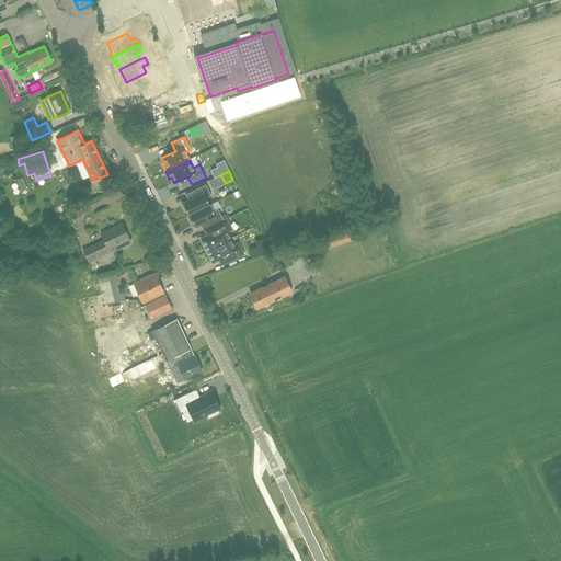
[(190,215),(209,205),(207,198),(212,196),(206,185),(194,191),(197,196),(183,203),(184,205),(182,205),(185,213),(187,212),(190,215)]
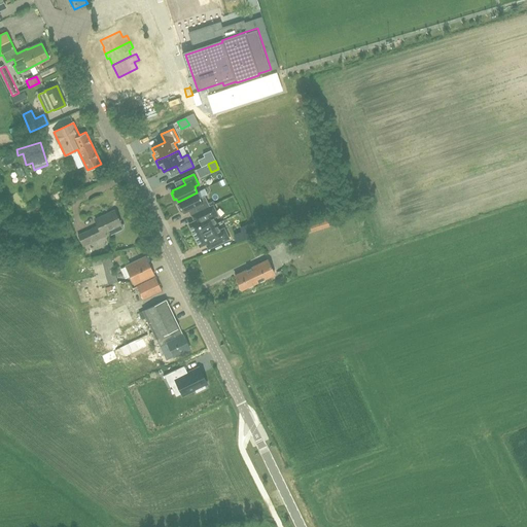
[(199,212),(210,207),(205,197),(200,199),(197,192),(178,202),(179,206),(178,206),(181,213),(182,212),(183,213),(196,207),(199,212)]
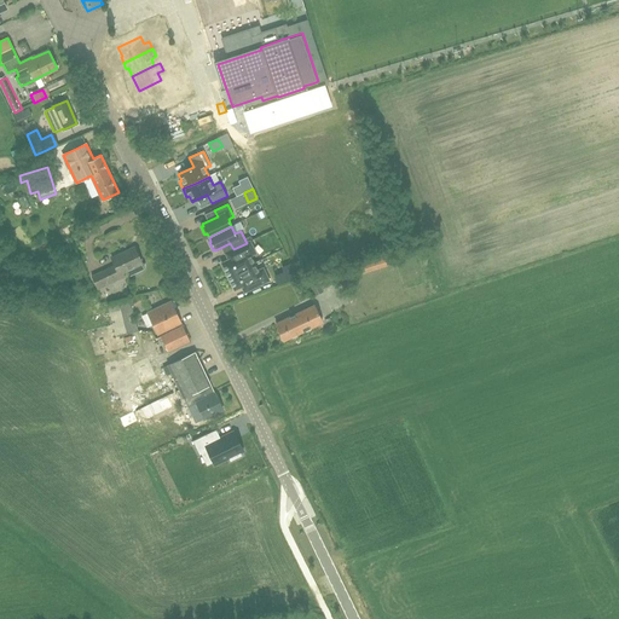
[(255,254),(250,242),(226,254),(229,260),(221,264),(229,277),(254,264),(250,256),(255,254)]
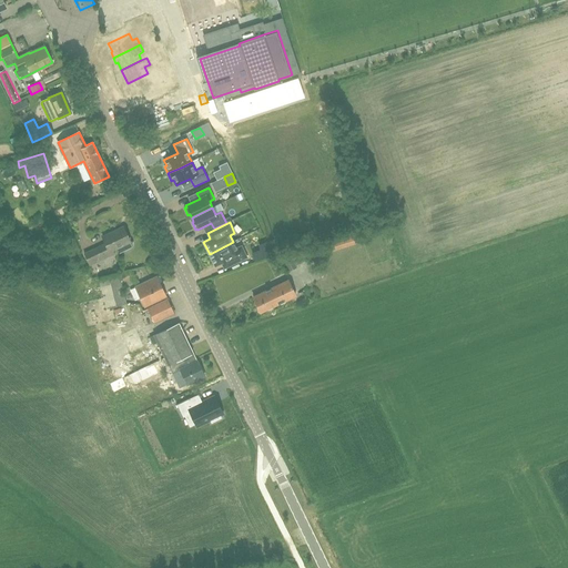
[(84,254),(90,265),(103,259),(114,254),(112,250),(130,241),(123,227),(102,237),(105,244),(84,254)]
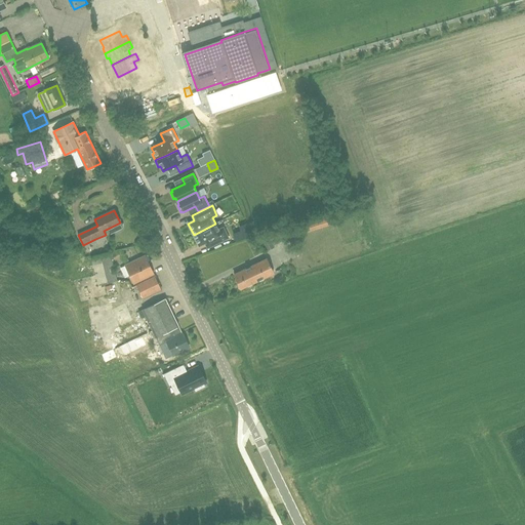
[(199,246),(205,243),(208,248),(228,238),(223,228),(218,230),(215,224),(194,235),(199,246)]
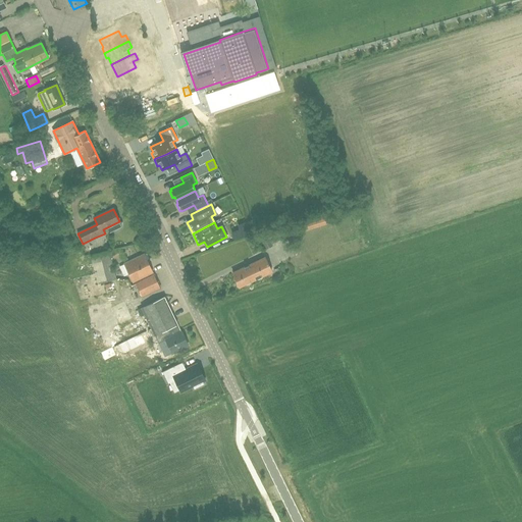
[(272,247),(267,235),(261,238),(266,249),(272,247)]
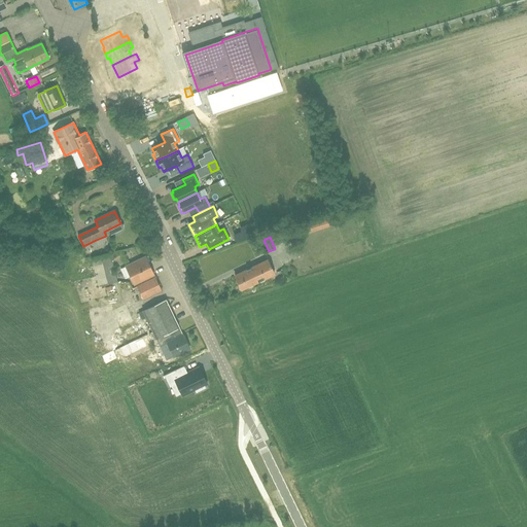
[(126,266),(135,284),(154,275),(145,256),(126,266)]
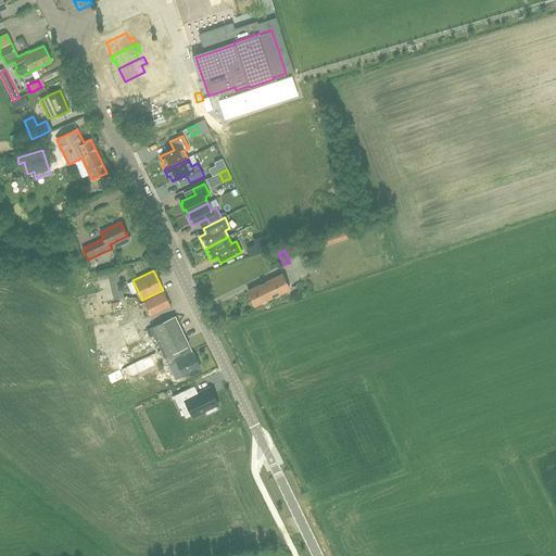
[(254,305),(289,289),(282,275),(248,291),(254,305)]
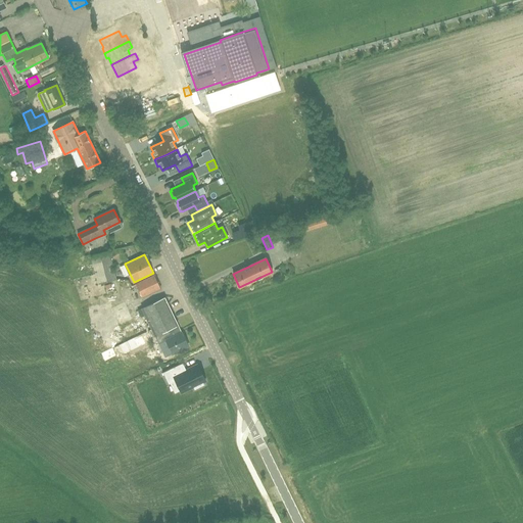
[(139,297),(145,310),(165,299),(163,295),(165,294),(161,287),(160,288),(159,287),(153,290),(148,292),(145,286),(134,291),(137,298),(139,297)]
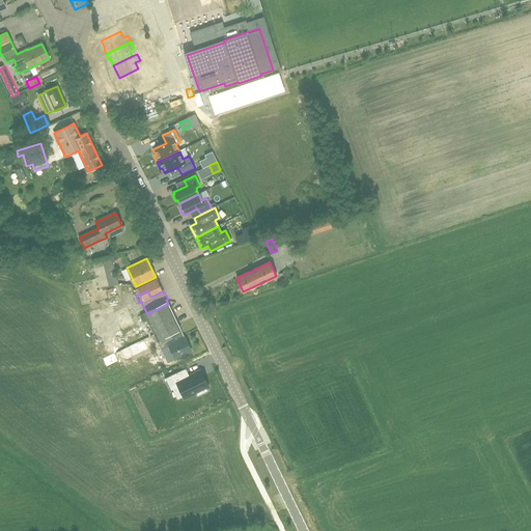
[(175,307),(187,302),(185,298),(173,303),(175,307)]
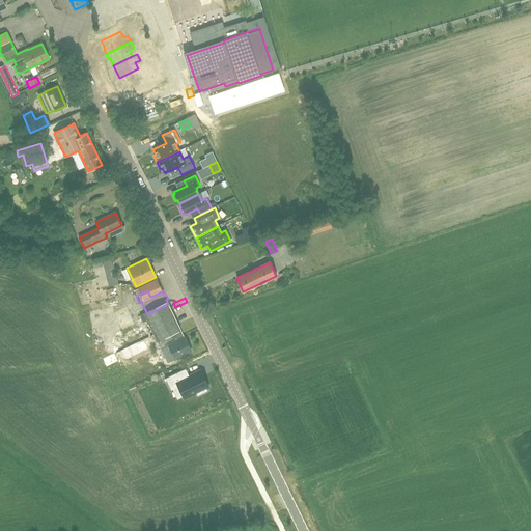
[(170,309),(168,304),(147,314),(152,327),(150,328),(154,334),(165,329),(162,323),(168,320),(174,317),(173,316),(175,315),(172,308),(170,309)]
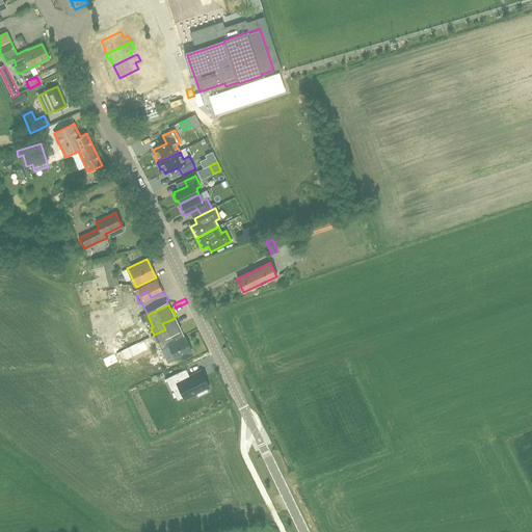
[(147,325),(133,333),(136,340),(150,333),(147,325)]
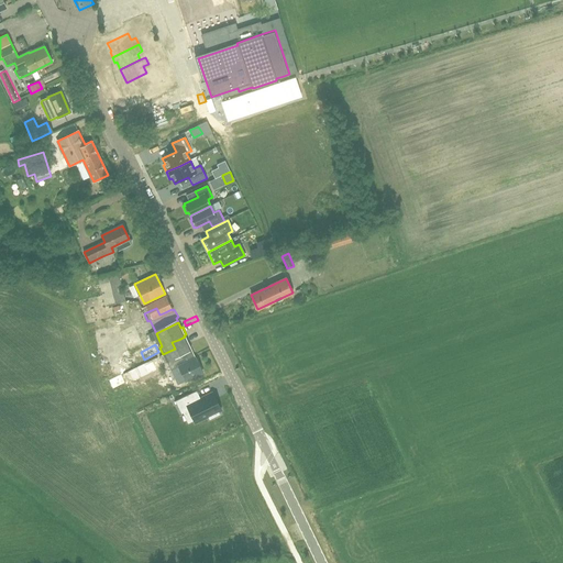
[(167,362),(175,379),(184,375),(186,381),(202,373),(191,350),(167,362)]
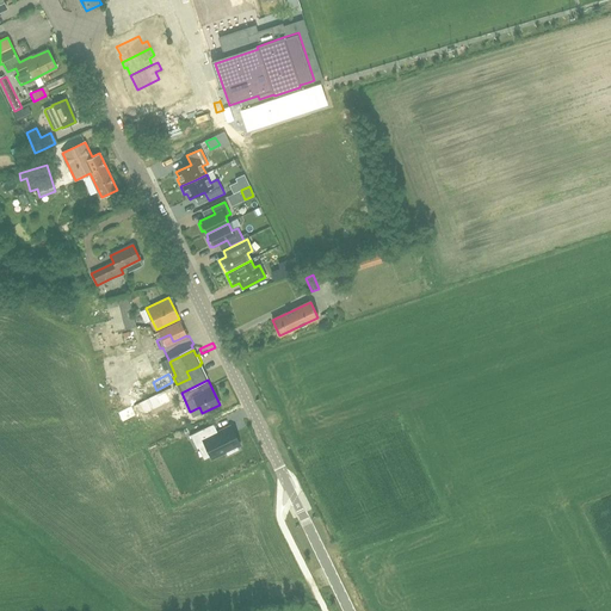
[(141,403),(146,414),(171,402),(165,392),(141,403)]
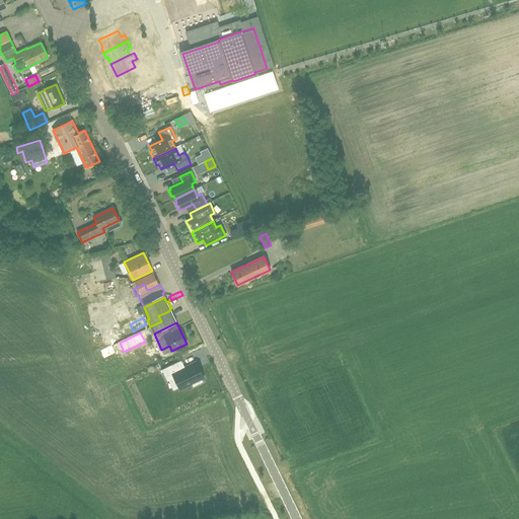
[(101,352),(104,359),(116,354),(113,346),(101,352)]
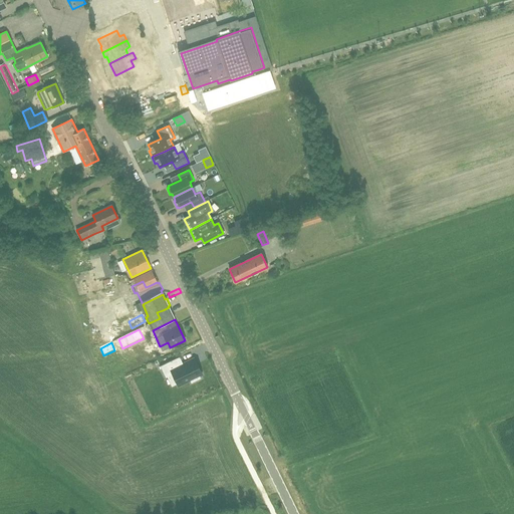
[(173,360),(160,366),(166,378),(167,377),(173,374),(178,384),(179,387),(190,380),(191,383),(201,378),(200,375),(202,374),(194,358),(183,363),(176,367),(173,360)]
